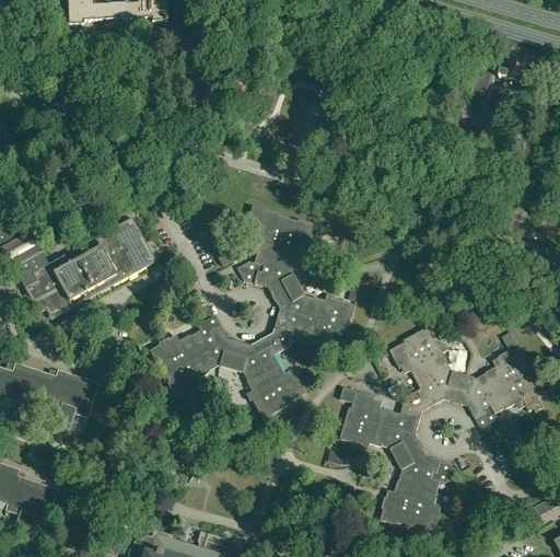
[(119,3),(125,3),(125,0),(108,0),(108,1),(105,1),(105,3),(93,4),(92,0),(66,0),(68,24),(83,23),(83,20),(105,20),(105,23),(108,26),(117,25),(116,9),(117,9),(117,6),(119,6),(119,3)]
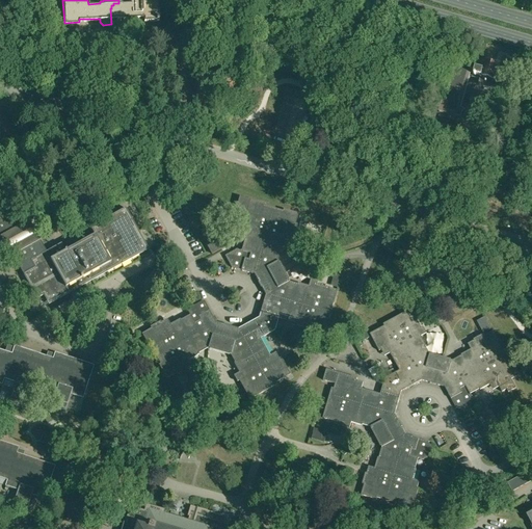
[(121,0),(118,0),(118,3),(113,3),(113,5),(111,5),(111,8),(110,8),(111,24),(120,24),(123,21),(123,18),(143,17),(143,20),(148,20),(148,24),(158,24),(158,2),(162,2),(162,0),(130,0),(130,2),(121,3),(121,0)]
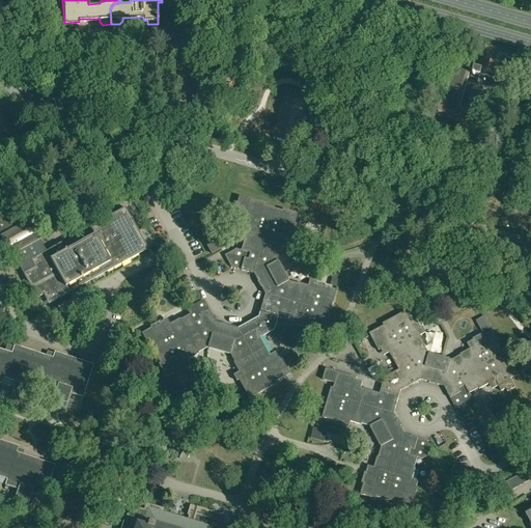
[(195,24),(186,25),(190,46),(199,44),(195,24)]
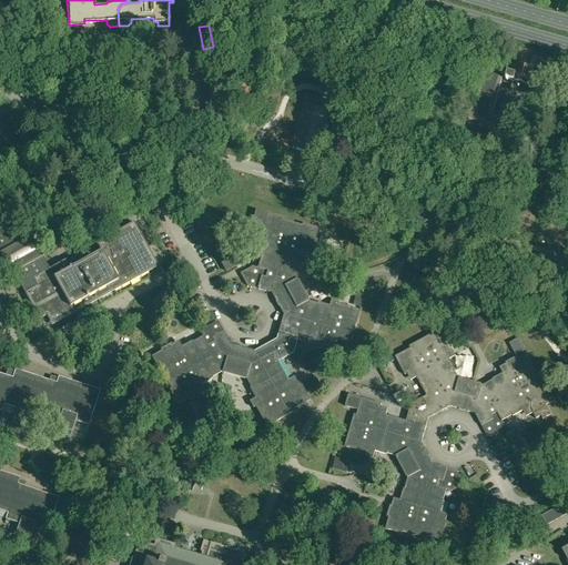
[(501,79),(499,87),(506,88),(535,96),(538,82),(544,83),(547,74),(541,73),(541,71),(533,69),(533,68),(518,64),(516,74),(508,72),(506,80),(501,79)]
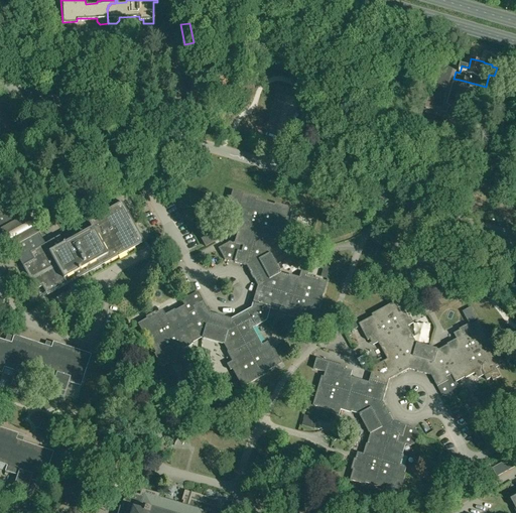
[(441,111),(455,63),(439,59),(425,107),(441,111)]
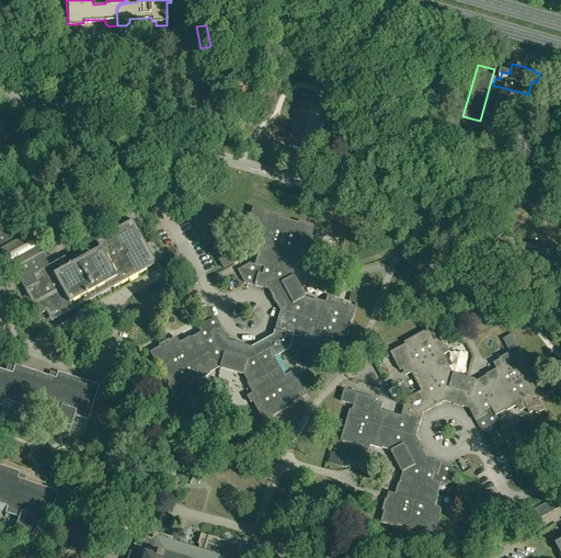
[(457,139),(478,145),(480,134),(459,128),(457,139)]
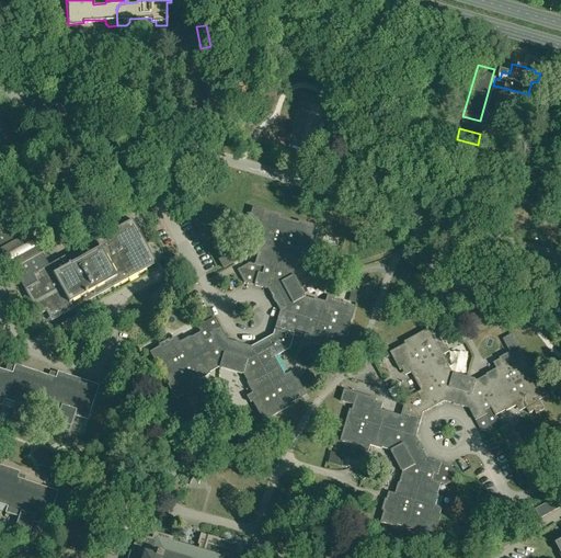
[(278,214),(278,213),(253,205),(250,216),(258,218),(254,229),(262,231),(256,250),(261,252),(258,262),(273,266),(287,217),(278,214)]
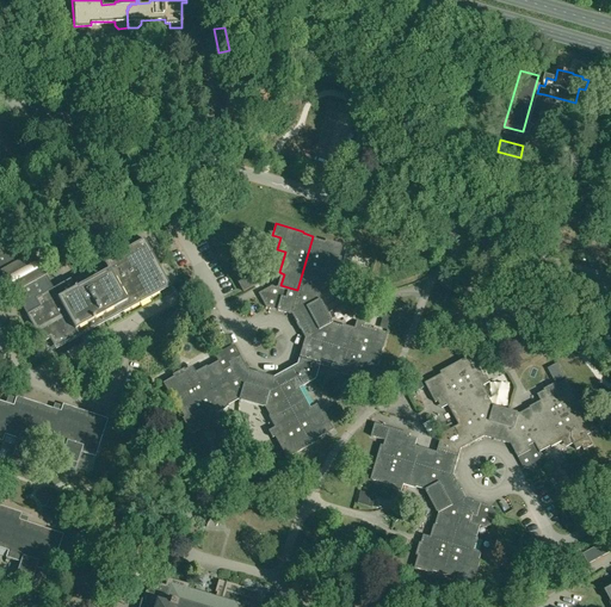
[(0,270),(12,291),(17,289),(29,310),(26,311),(42,340),(49,335),(55,347),(170,283),(143,235),(103,258),(112,273),(93,284),(91,280),(76,289),(69,277),(51,286),(45,273),(32,251),(26,253),(0,267),(0,270)]
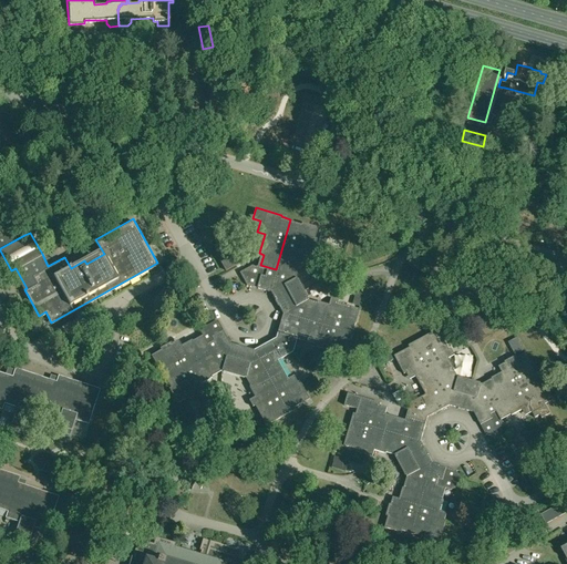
[(0,248),(24,235),(16,219),(0,228),(0,248)]
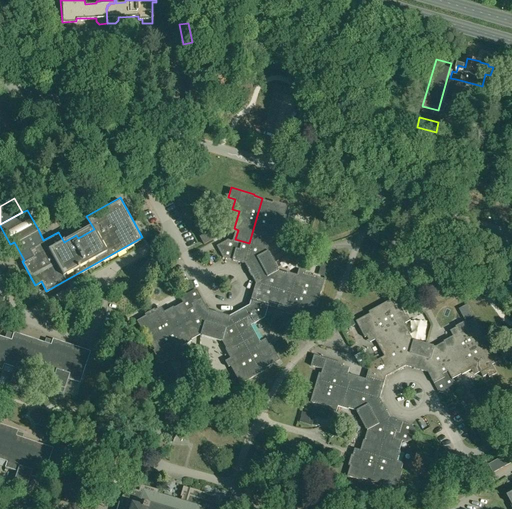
[(262,198),(249,243),(263,247),(266,237),(271,239),(276,222),(283,224),(286,213),(284,213),(287,203),(272,199),(271,200),(262,198)]
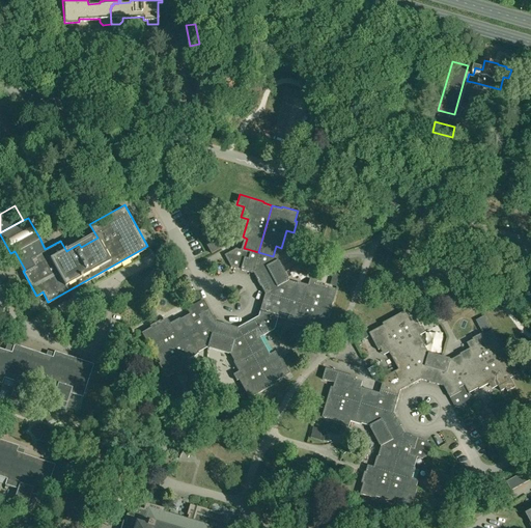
[(258,252),(244,248),(235,246),(224,252),(230,265),(253,271),(257,279),(259,278),(261,282),(260,283),(264,292),(257,314),(274,327),(279,311),(283,297),(287,282),(288,278),(277,257),(273,256),(258,252)]
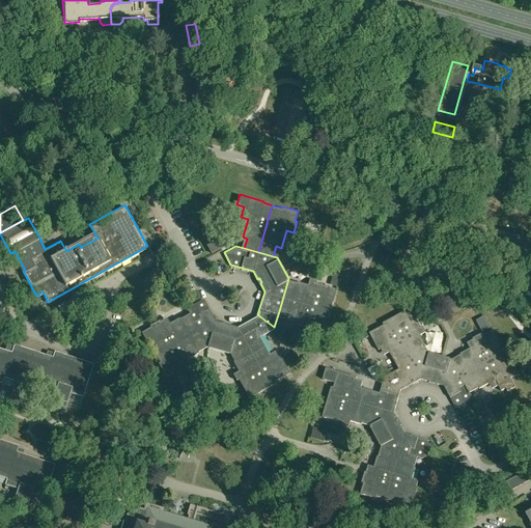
[(296,284),(287,282),(283,297),(329,310),(336,287),(315,281),(314,284),(297,280),(296,284)]
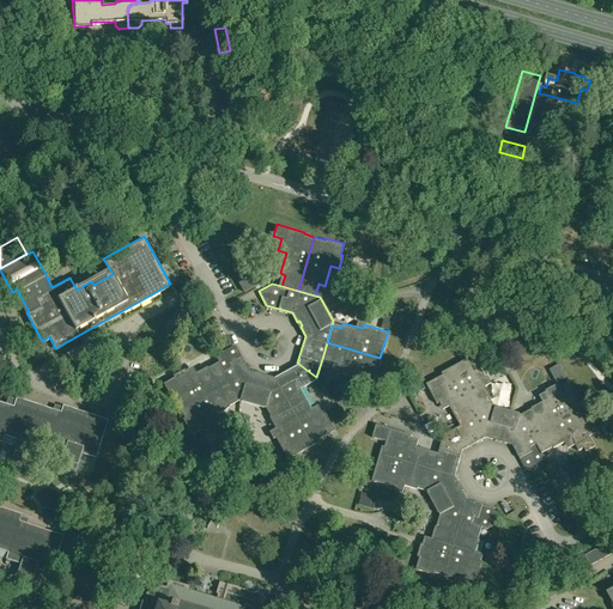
[(265,406),(269,403),(285,395),(299,387),(316,377),(297,363),(274,376),(263,372),(263,375),(258,373),(258,371),(248,367),(234,343),(219,340),(216,354),(220,364),(229,378),(237,394),(240,397),(265,406)]
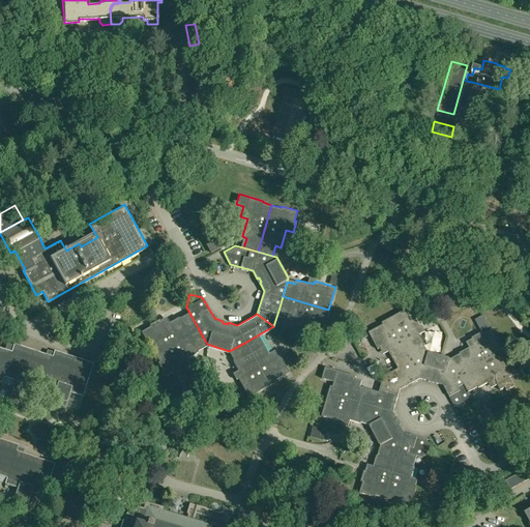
[(328,310),(283,296),(278,311),(303,318),(301,326),(320,331),(324,316),(326,317),(328,310)]
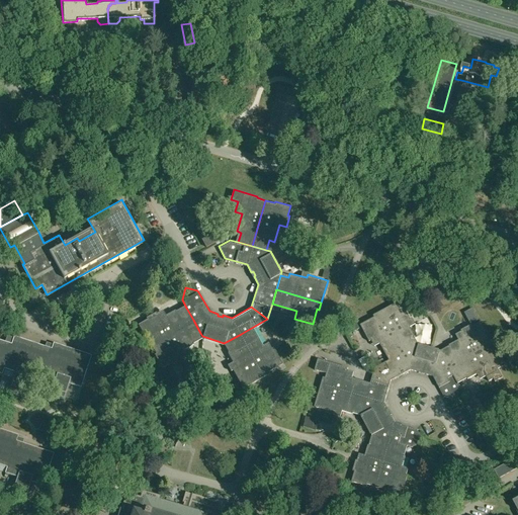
[(407,319),(410,317),(400,298),(379,310),(402,351),(415,344),(411,337),(415,334),(407,319)]
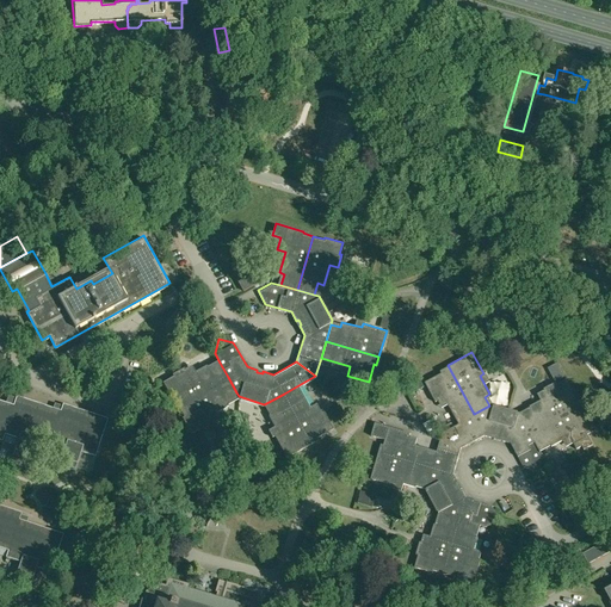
[(172,397),(173,396),(178,404),(228,377),(220,363),(209,369),(207,363),(187,373),(184,366),(172,372),(173,375),(162,381),(172,397)]
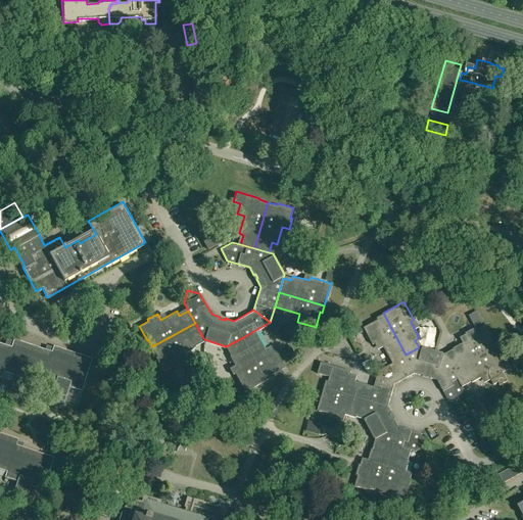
[(392,362),(406,355),(383,313),(377,316),(378,318),(364,326),(373,342),(380,338),(392,362)]
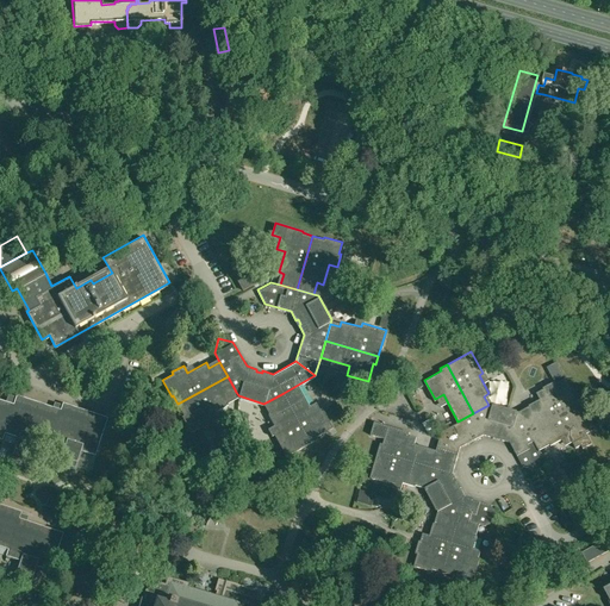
[(236,392),(228,376),(178,404),(184,416),(182,417),(190,431),(201,425),(201,428),(213,420),(210,413),(228,403),(225,398),(236,392)]
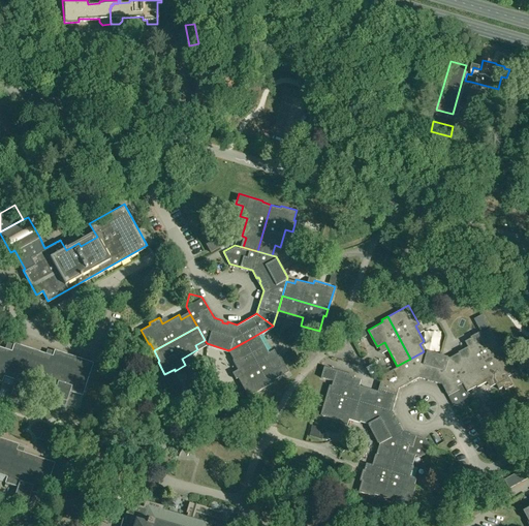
[(452,360),(459,373),(502,349),(497,341),(499,340),(491,327),(481,332),(480,330),(470,335),(474,342),(458,350),(461,354),(452,360)]
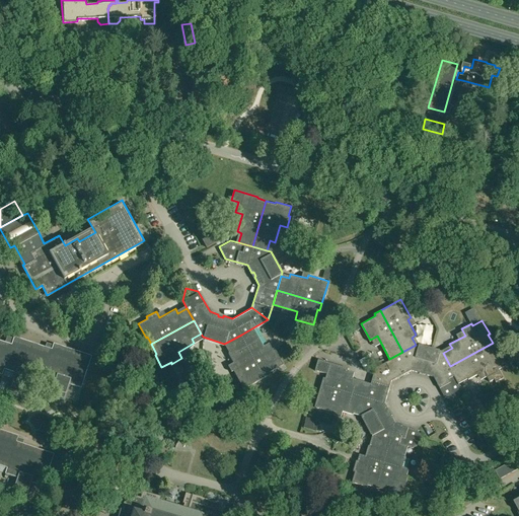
[(253,327),(241,335),(264,376),(270,372),(269,370),(283,363),(274,346),(267,350),(253,327)]
